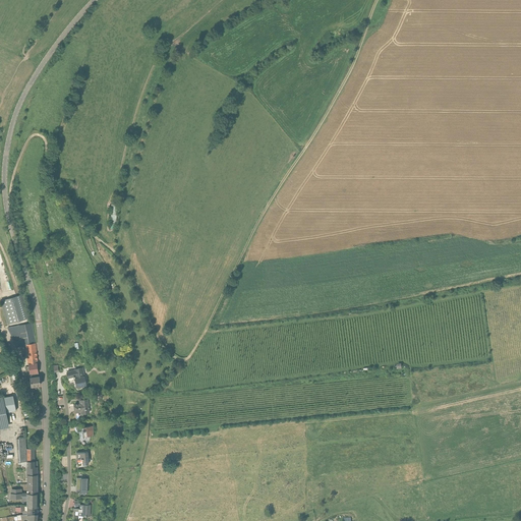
[(29,319),(23,300),(21,295),(16,296),(1,301),(7,325),(23,320),(29,319)]
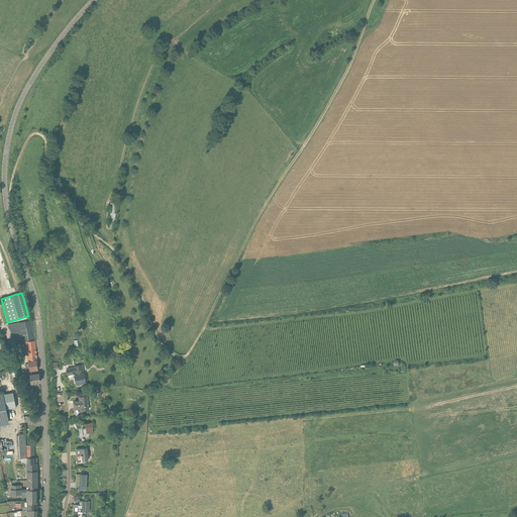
[(8,325),(17,344),(25,342),(28,368),(25,368),(26,369),(26,371),(27,376),(30,376),(30,384),(39,383),(37,365),(36,360),(37,360),(36,352),(35,340),(34,336),(33,336),(30,321),(8,325)]
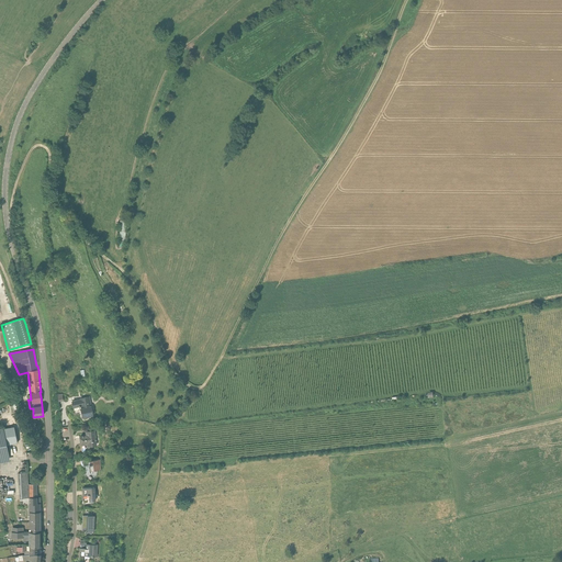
[(79,398),(80,400),(71,401),(72,407),(79,406),(79,407),(80,407),(81,413),(86,413),(87,417),(92,416),(93,416),(89,396),(79,398)]
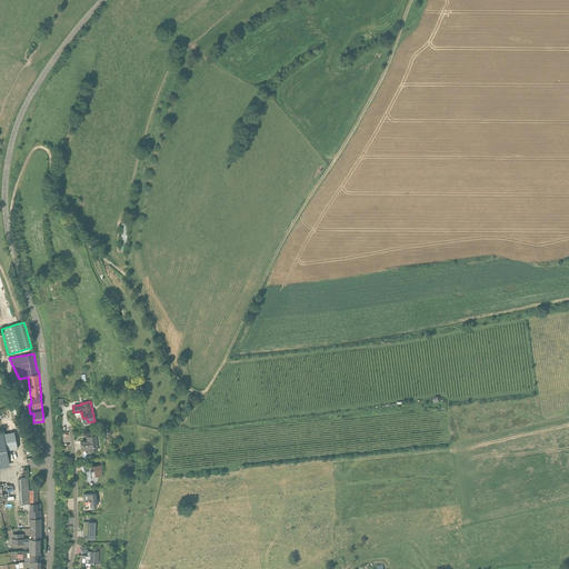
[(0,468),(10,467),(7,451),(18,449),(15,432),(3,435),(2,435),(0,435),(0,468)]
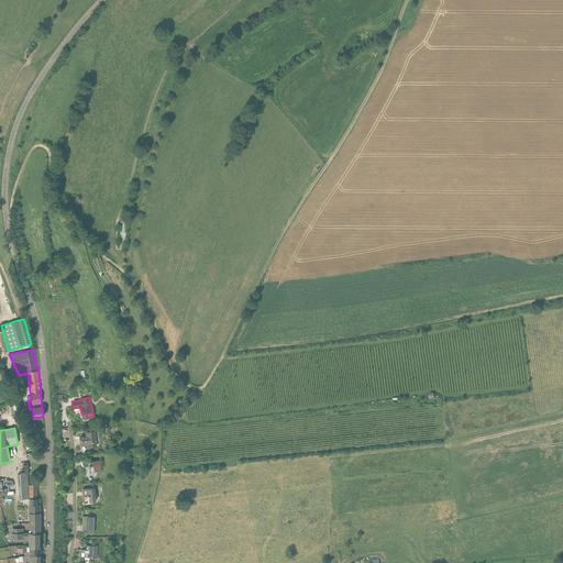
[(89,448),(97,446),(95,432),(87,433),(87,437),(80,437),(81,444),(88,443),(89,448)]
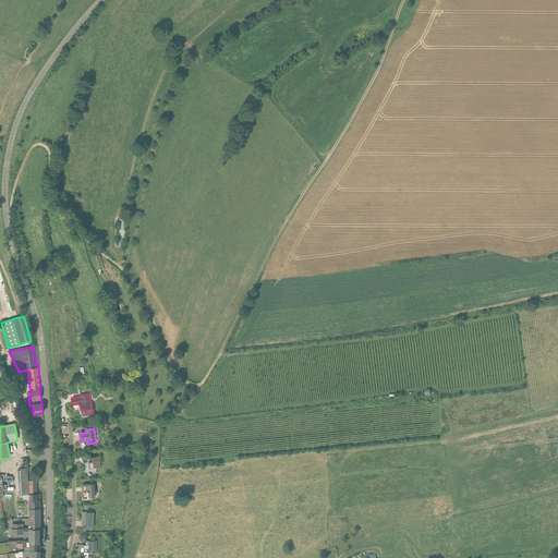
[(81,457),(83,462),(88,462),(88,469),(89,470),(91,470),(92,470),(93,470),(93,469),(93,468),(93,466),(100,465),(99,457),(93,457),(93,456),(81,457)]
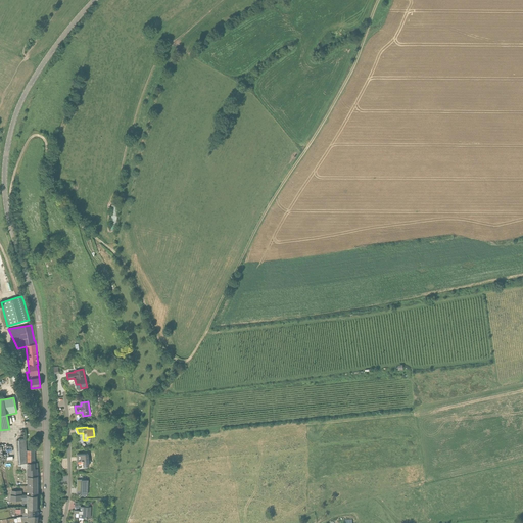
[(27,463),(27,458),(27,452),(26,439),(16,440),(17,464),(27,463)]
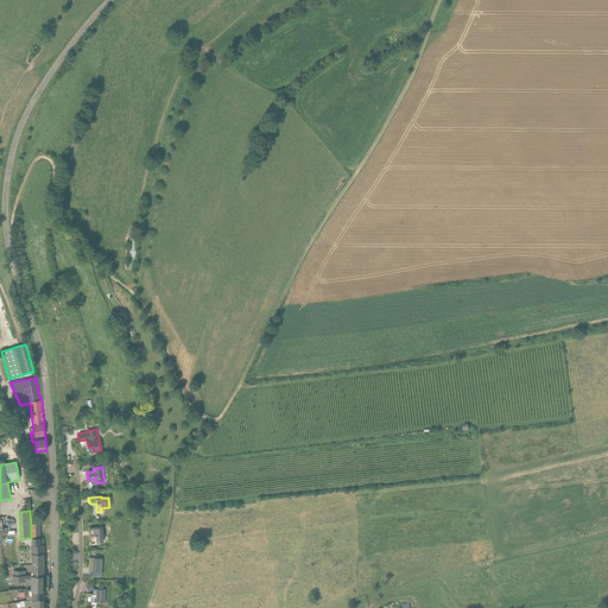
[(96,542),(103,542),(102,527),(89,529),(89,536),(96,536),(96,542)]
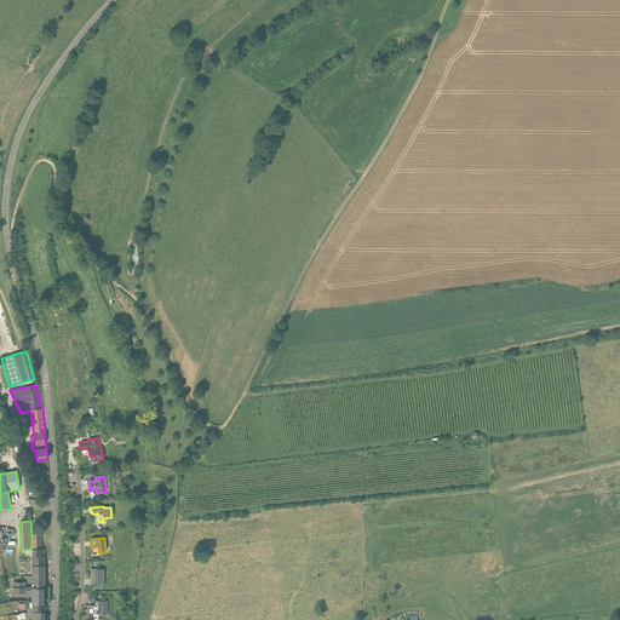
[(38,561),(44,561),(44,549),(40,549),(32,549),(32,561),(38,561)]
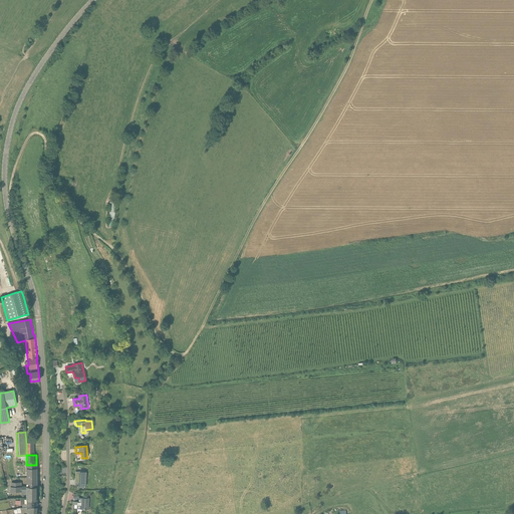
[(26,468),(26,477),(36,477),(36,468),(31,468),(26,468)]
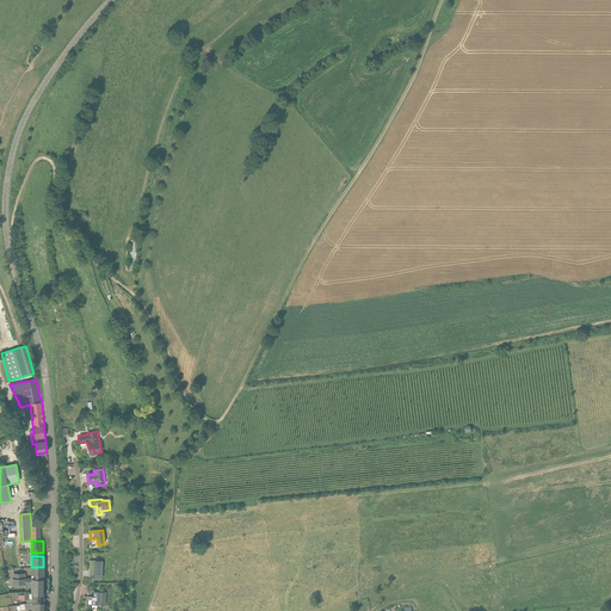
[(103,561),(96,561),(90,560),(90,568),(91,568),(90,578),(97,578),(97,576),(103,576),(103,561)]
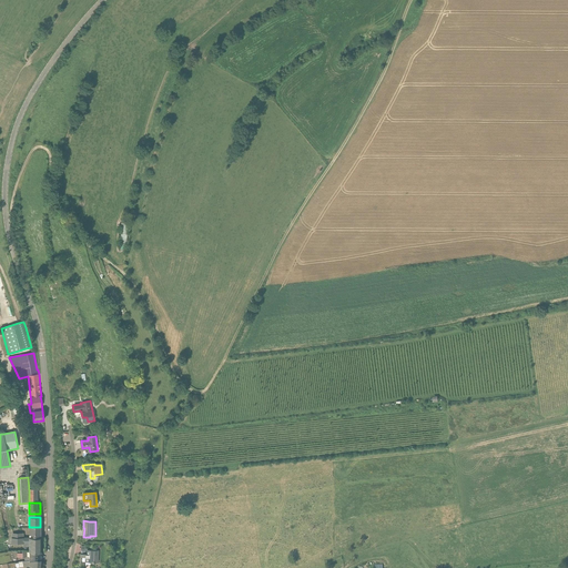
[(29,535),(32,535),(32,538),(40,538),(40,527),(29,527),(29,535)]
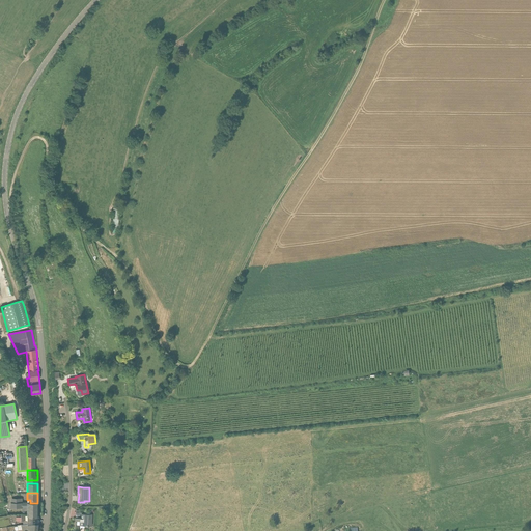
[(27,503),(22,503),(22,507),(22,509),(27,509),(27,516),(37,516),(37,503),(30,503),(27,503)]
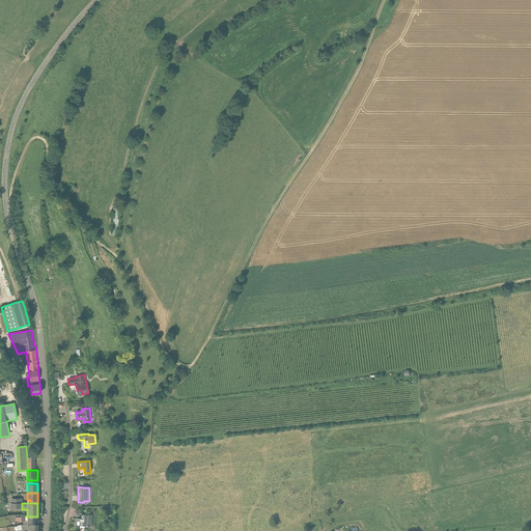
[(92,514),(87,514),(82,514),(81,519),(75,518),(75,527),(80,528),(80,526),(92,526),(92,514)]
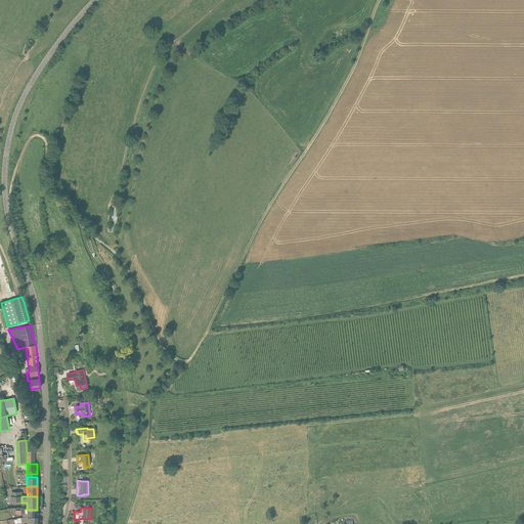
[(37,510),(27,510),(27,514),(25,514),(25,510),(20,510),(20,511),(15,511),(15,514),(23,514),(23,518),(29,517),(37,517),(37,510)]
